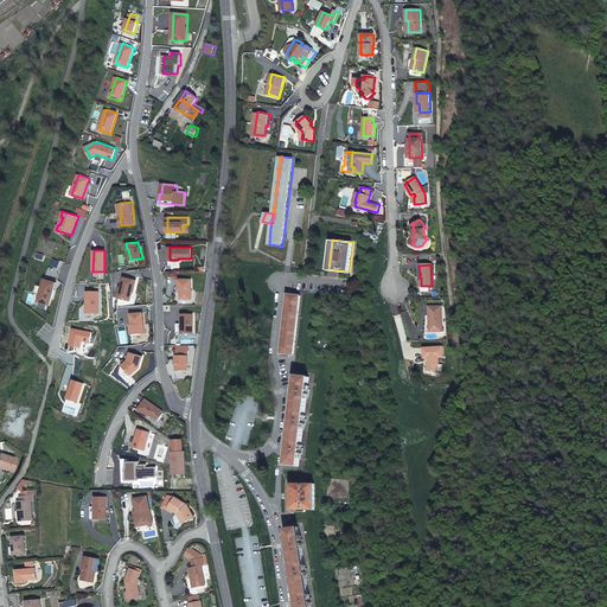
[(138,280),(125,278),(122,288),(121,287),(119,298),(131,300),(133,292),(134,293),(138,280)]
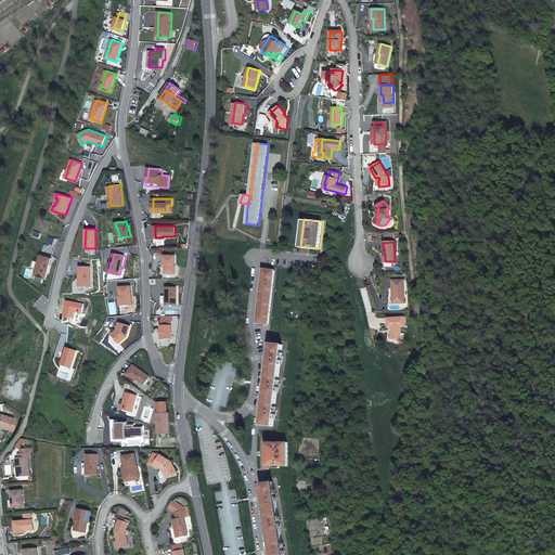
[(50,258),(41,255),(39,261),(34,260),(31,268),(37,269),(35,276),(43,279),(46,271),(48,272),(50,265),(48,265),(50,258)]
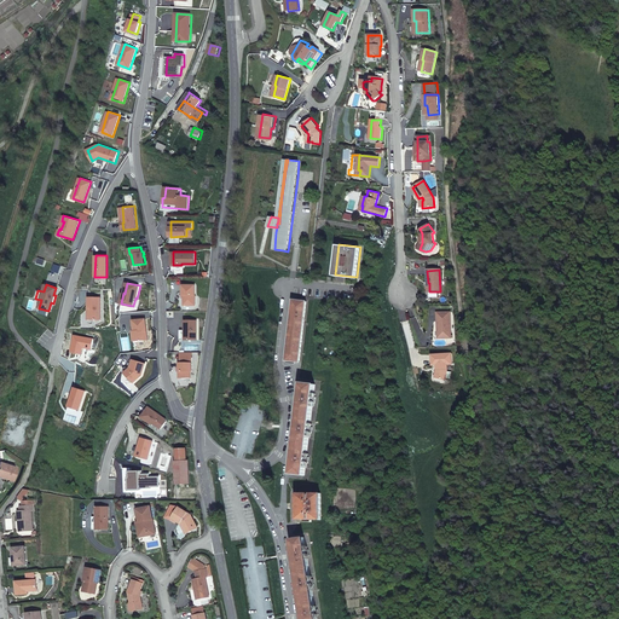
[(196,284),(184,284),(184,294),(185,294),(185,305),(196,305),(196,284)]
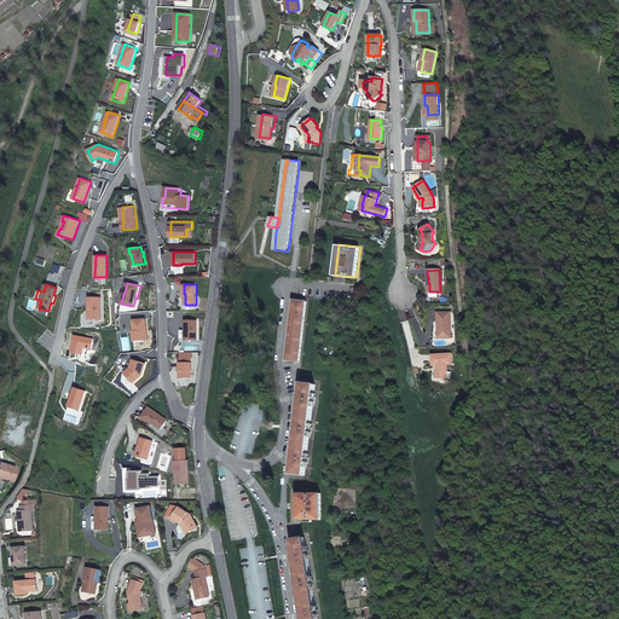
[(100,296),(88,296),(88,319),(100,319),(100,296)]
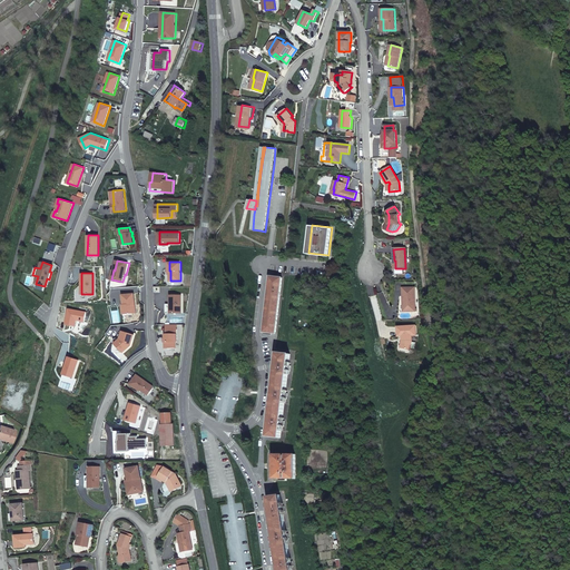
[(276,333),(283,277),(279,277),(271,276),(264,332),(276,333)]
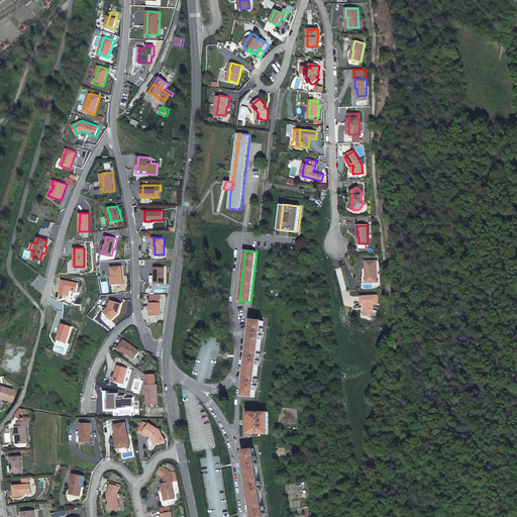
[(376,260),(366,260),(366,273),(367,273),(368,281),(377,281),(376,260)]
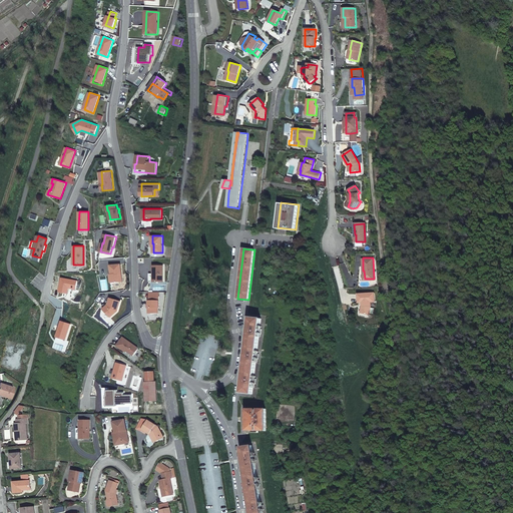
[(121,264),(110,265),(111,274),(110,274),(111,283),(121,282),(121,275),(122,275),(121,264)]
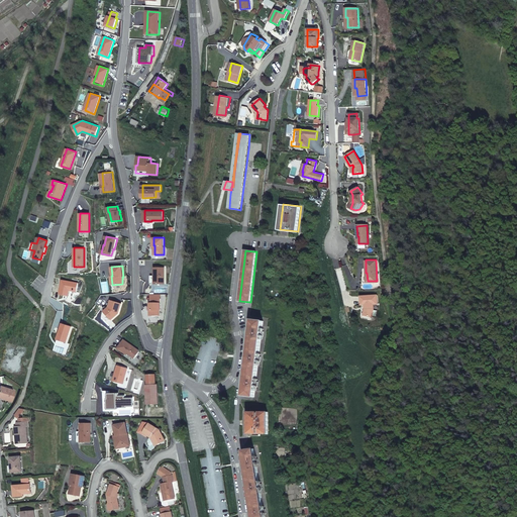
[(166,268),(154,267),(154,284),(166,284),(166,268)]
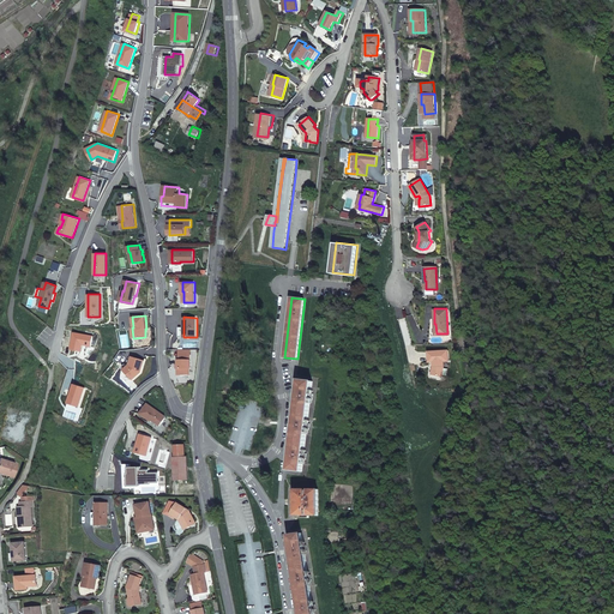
[(74,332),(72,349),(82,351),(83,344),(91,347),(92,336),(74,332)]
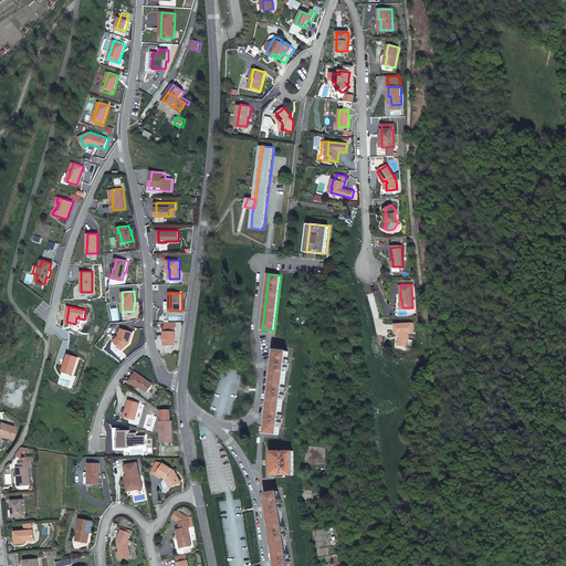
[(413,322),(396,323),(396,333),(401,333),(401,335),(400,335),(399,344),(408,346),(410,337),(409,332),(413,332),(413,322)]
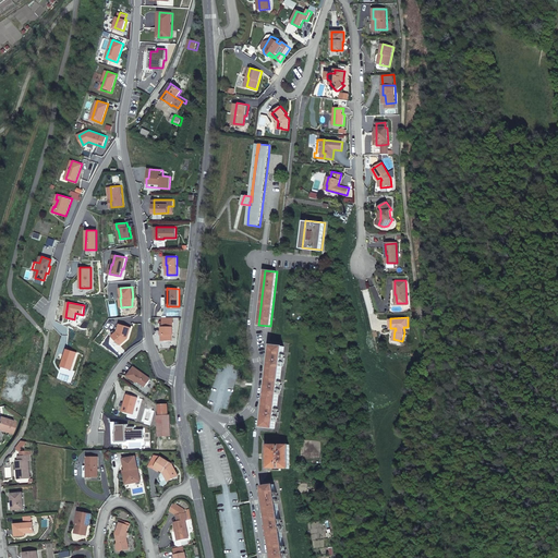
[(164,327),(162,327),(162,340),(174,341),(174,327),(174,322),(164,322),(164,327)]
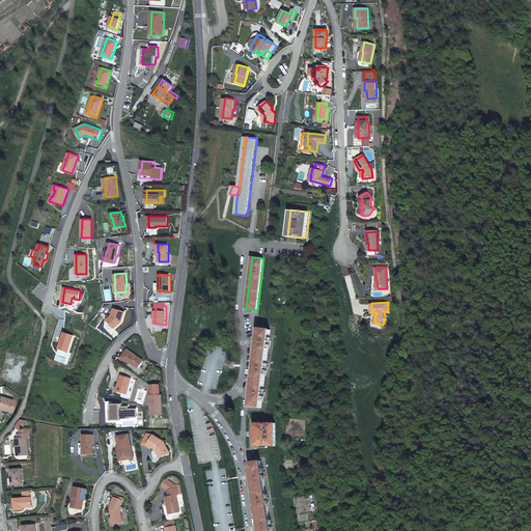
[(111,318),(108,322),(114,329),(121,322),(126,312),(114,309),(111,318)]
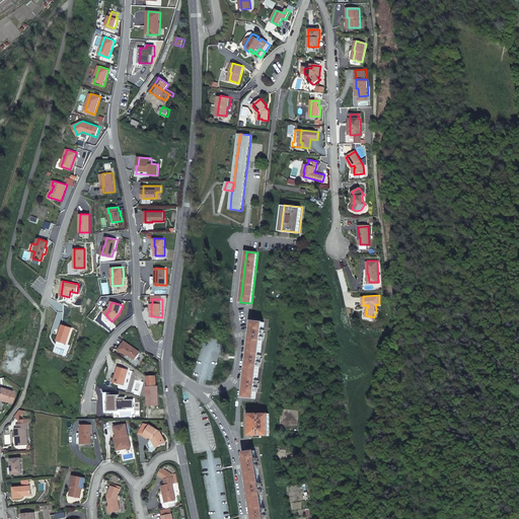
[(265,322),(253,320),(251,332),(244,396),(255,398),(265,322)]
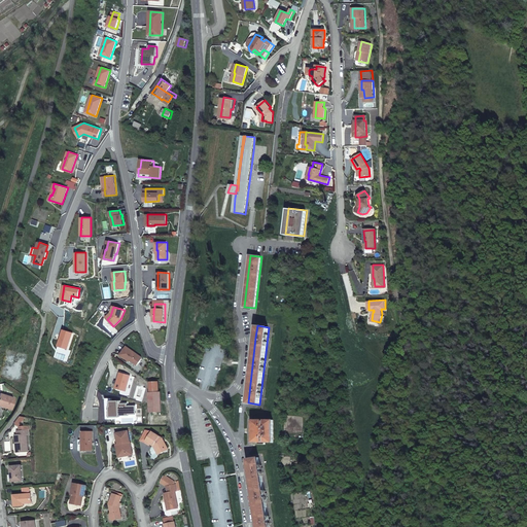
[(63,330),(58,346),(67,349),(72,334),(63,330)]
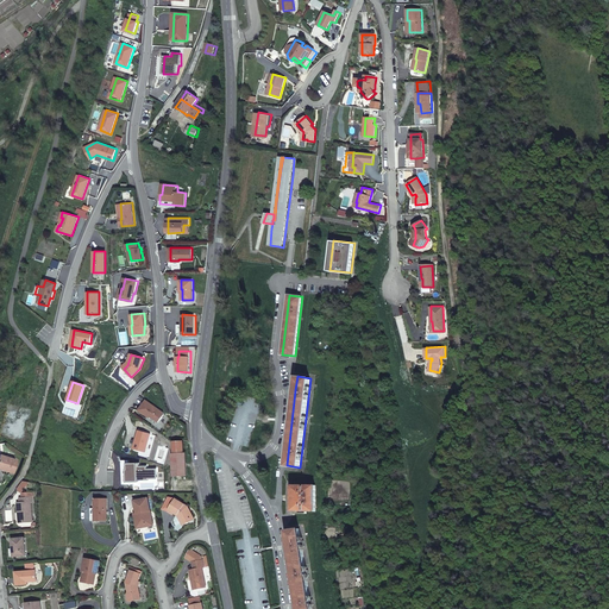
[(146,400),(139,410),(148,416),(149,415),(158,422),(164,414),(164,413),(146,400)]
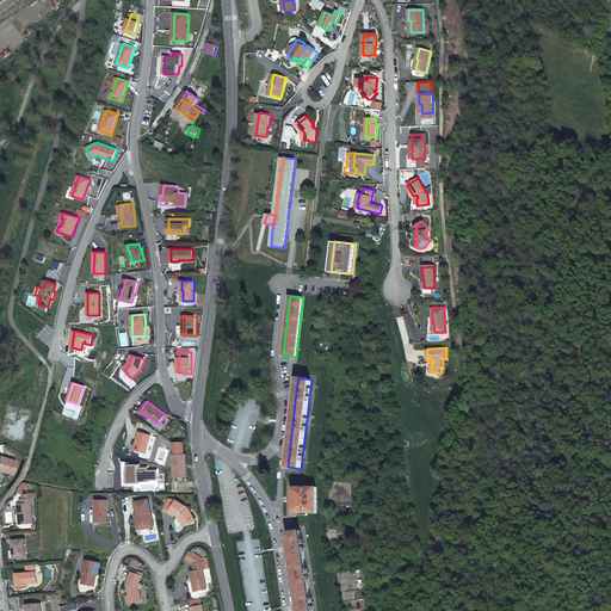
[(140,432),(135,449),(146,452),(150,434),(140,432)]
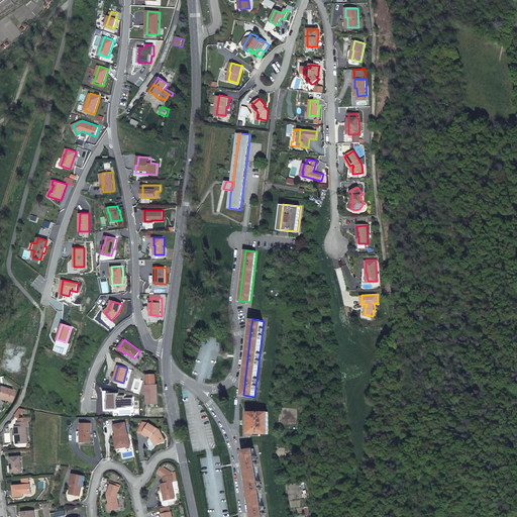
[(157,375),(147,376),(148,382),(148,385),(146,385),(147,404),(160,403),(159,385),(157,385),(157,375)]
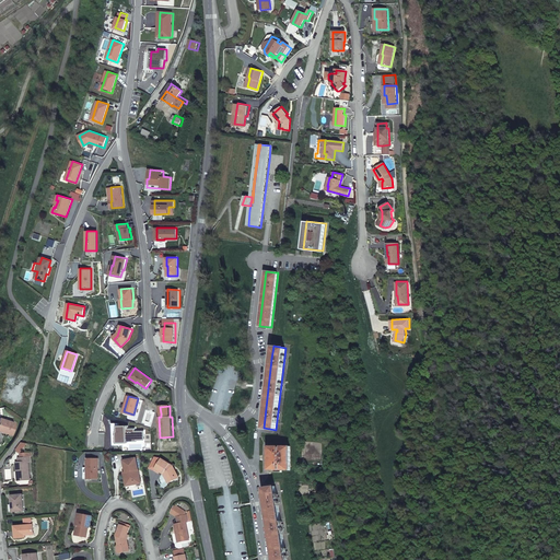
[(11,435),(14,423),(0,418),(0,430),(4,432),(3,433),(11,435)]
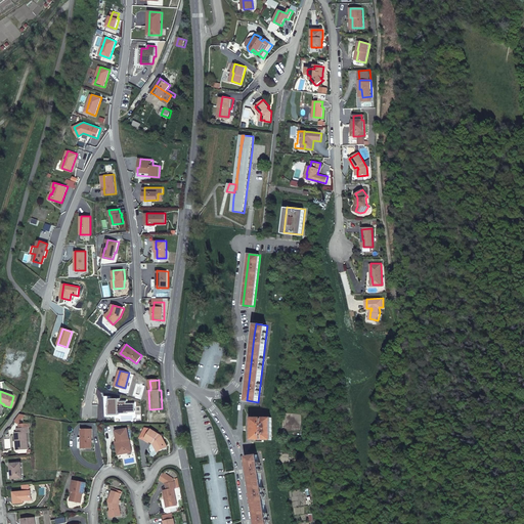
[(20,413),(14,421),(18,426),(26,415),(20,413)]
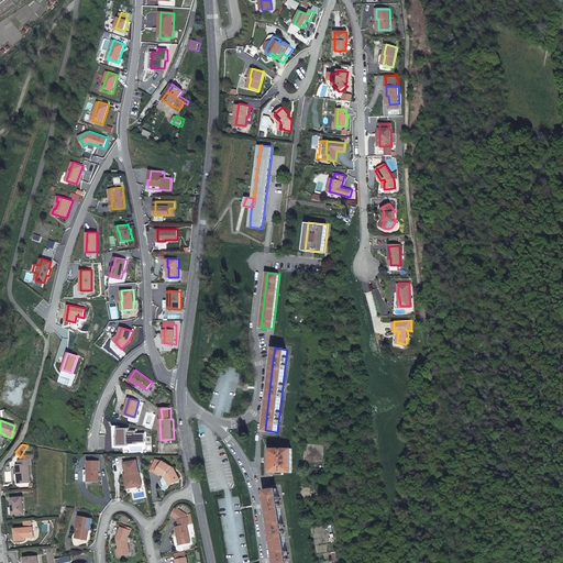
[(293,472),(293,448),(287,448),(271,448),(271,472),(293,472)]
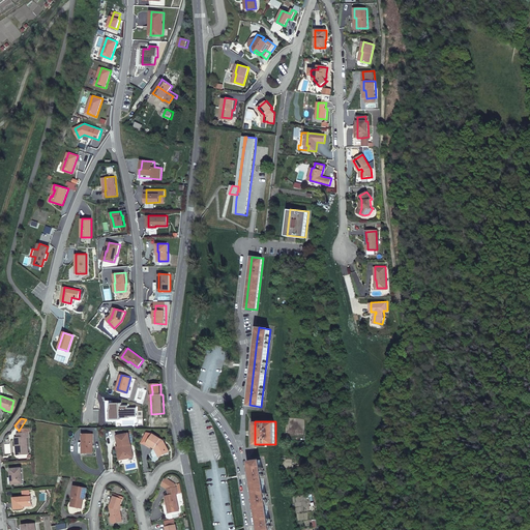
[(18,447),(18,455),(28,454),(27,439),(28,439),(28,434),(30,434),(29,430),(19,431),(19,434),(17,435),(18,439),(16,439),(16,447),(18,447)]
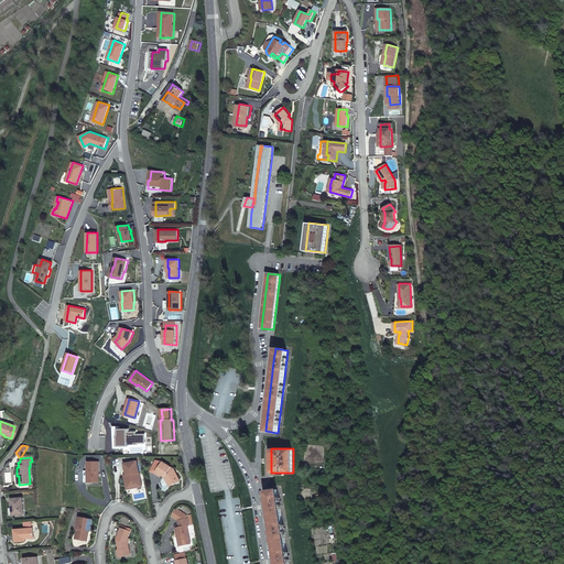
[(129,487),(141,484),(139,473),(137,459),(125,463),(127,475),(129,487)]
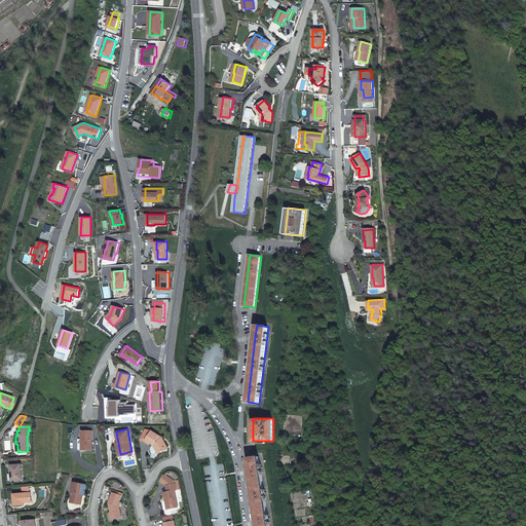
[(164,447),(167,445),(163,436),(153,430),(146,442),(151,444),(152,443),(155,445),(159,453),(164,450),(164,447)]
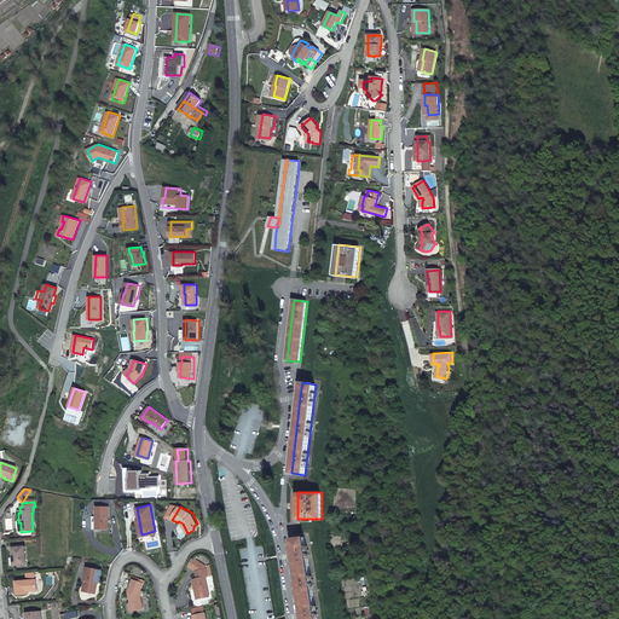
[(91,522),(94,537),(105,533),(100,512),(88,514),(91,522)]
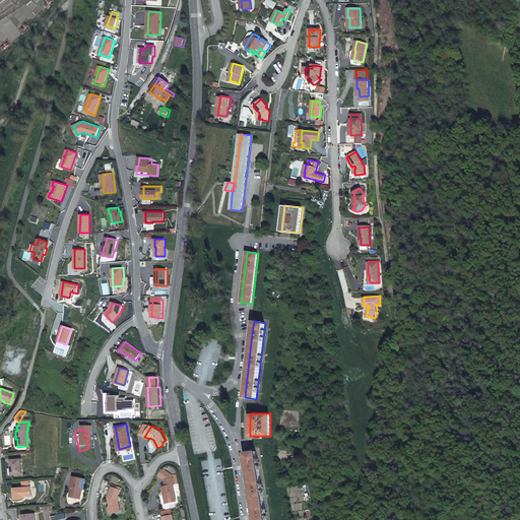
[(131,448),(130,446),(119,449),(117,438),(115,438),(118,451),(131,448)]
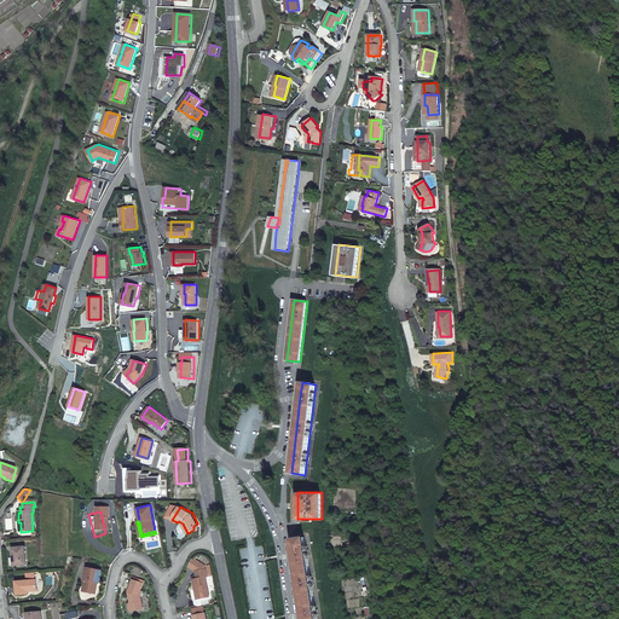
[(317,618),(305,537),(291,539),(291,541),(304,618),(317,618)]
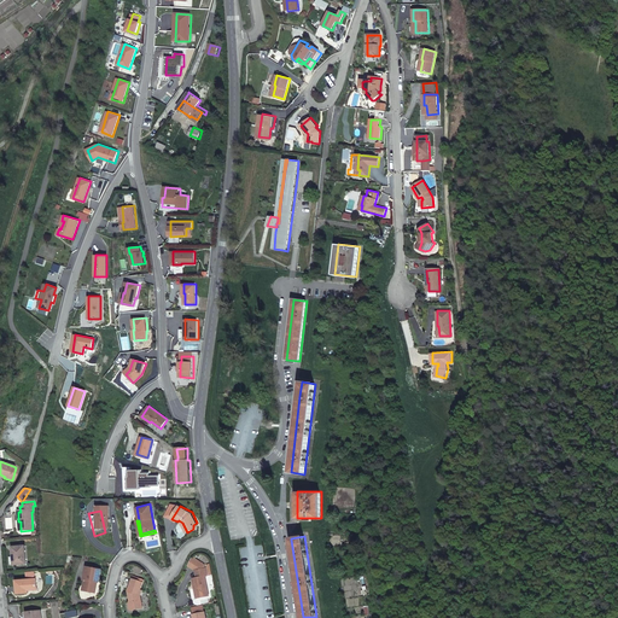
[(27,566),(24,548),(12,549),(13,567),(27,566)]
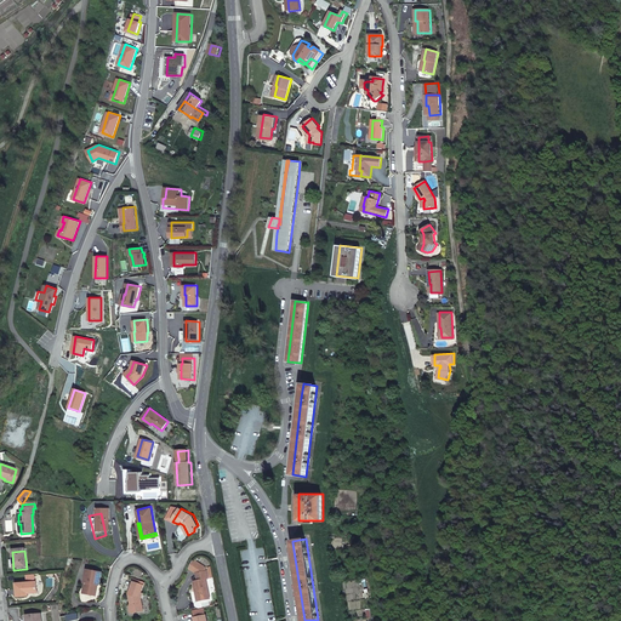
[(194,580),(195,590),(198,590),(199,600),(210,598),(206,577),(209,577),(206,570),(203,570),(206,567),(194,558),(193,559),(193,560),(192,563),(189,567),(195,571),(198,580),(194,580)]
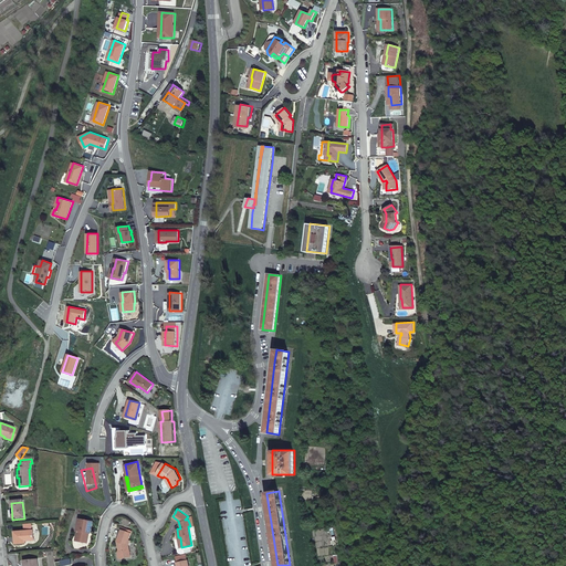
[(80,531),(79,541),(90,542),(91,533),(93,533),(94,521),(81,520),(79,531),(80,531)]
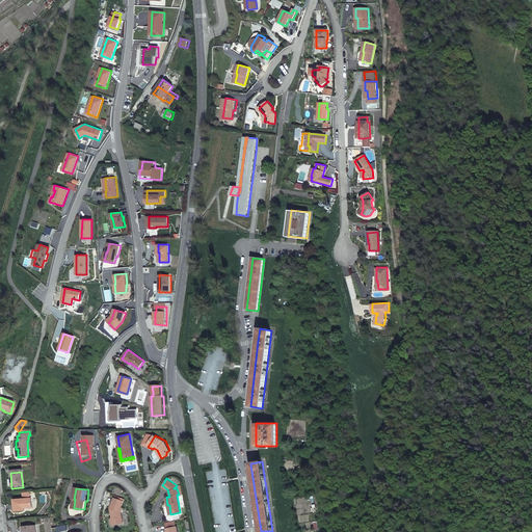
[(22,500),(12,501),(15,512),(23,511),(23,509),(30,509),(30,500),(29,500),(28,495),(22,496),(22,500)]
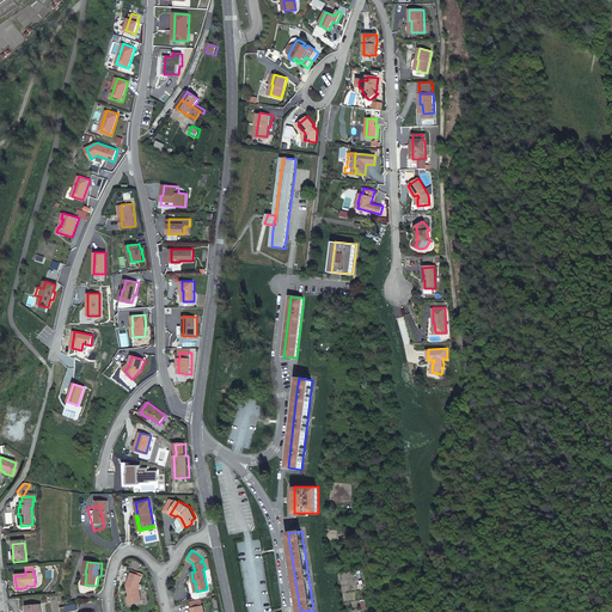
[(132,570),(128,583),(129,585),(129,587),(132,587),(129,592),(133,604),(144,601),(141,588),(142,585),(141,585),(141,583),(140,583),(142,574),(132,570)]
